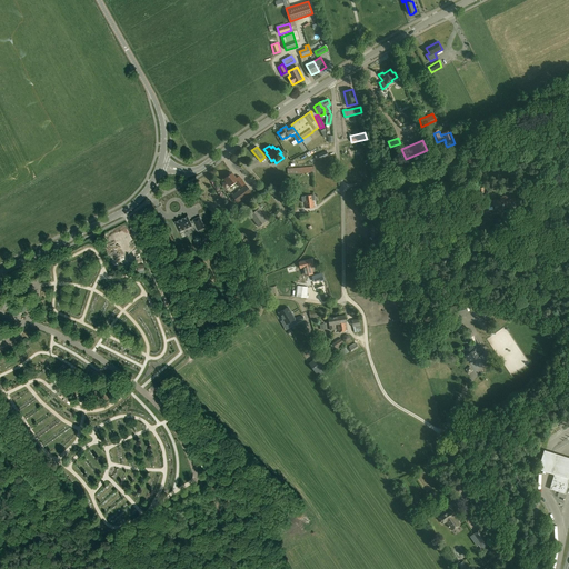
[(438,149),(431,152),(435,159),(441,157),(438,149)]
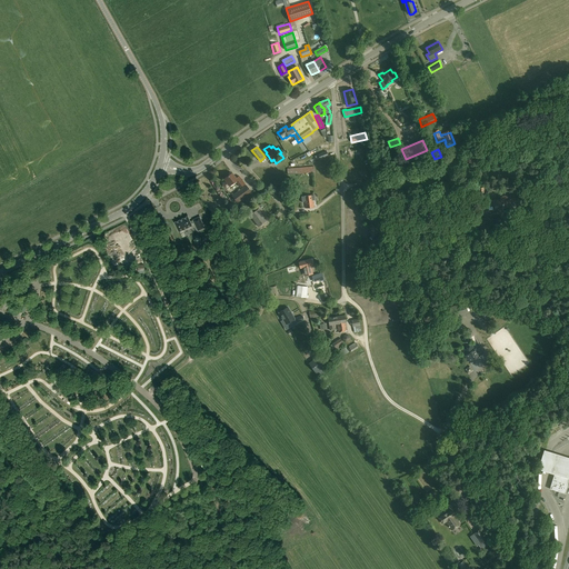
[(508,175),(515,181),(519,177),(511,170),(508,175)]
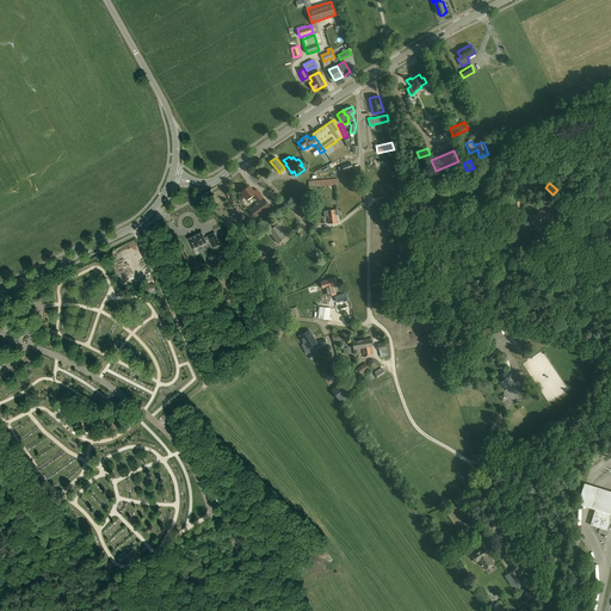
[(244,202),(247,199),(254,195),(259,201),(264,197),(257,189),(254,191),(250,185),(241,192),(242,195),(239,197),(239,199),(241,202),(244,202)]
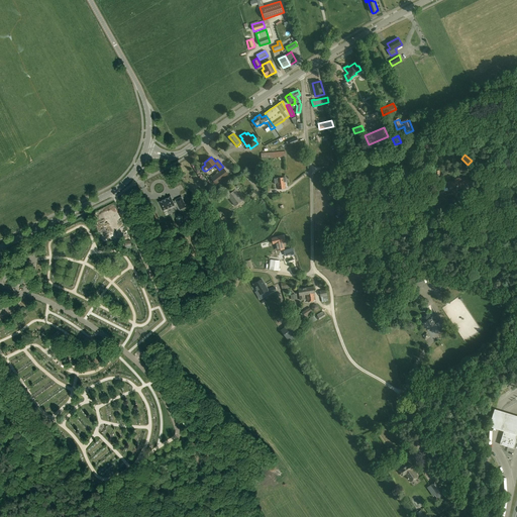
[(216,185),(229,175),(224,168),(211,178),(216,185)]
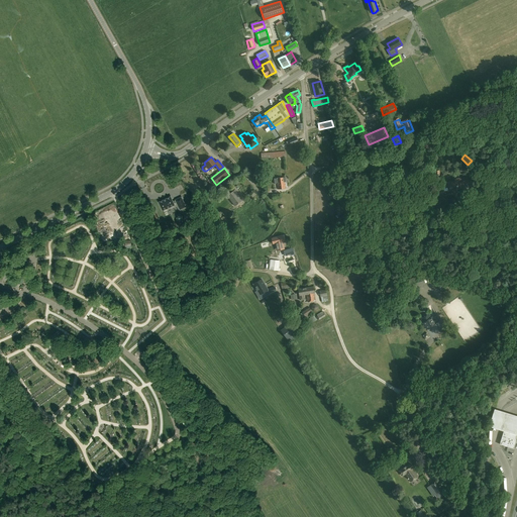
[(458,181),(462,181),(463,184),(469,182),(468,176),(461,177),(462,178),(459,179),(459,178),(454,179),(455,182),(447,183),(444,184),(445,188),(449,187),(449,190),(460,188),(458,181)]
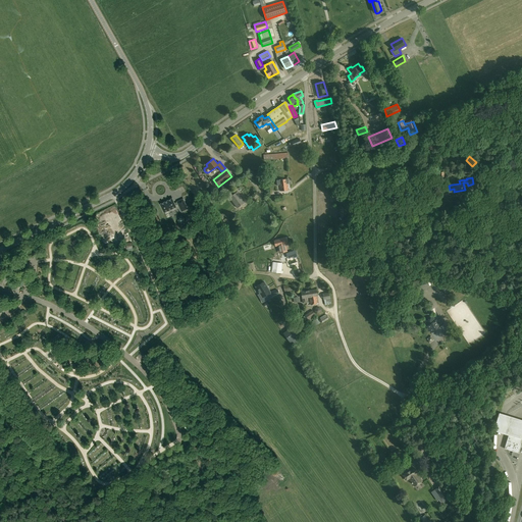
[(277,180),(277,186),(280,185),(280,191),(289,190),(288,184),(289,184),(289,178),(285,179),(277,180)]
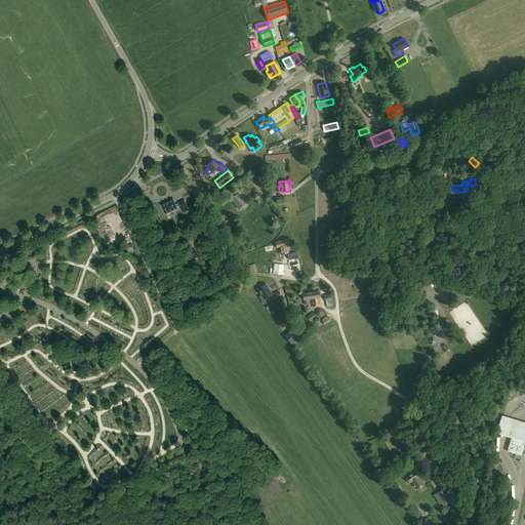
[(239,193),(231,198),(239,209),(246,203),(239,193)]
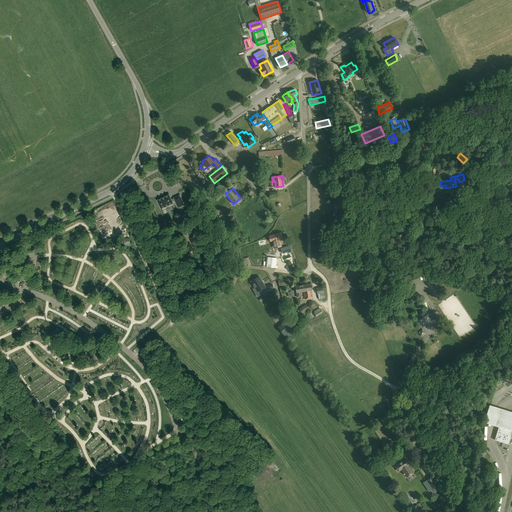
[(184,205),(179,195),(173,198),(171,200),(169,195),(157,200),(161,208),(172,203),(172,202),(175,201),(178,208),(184,205)]
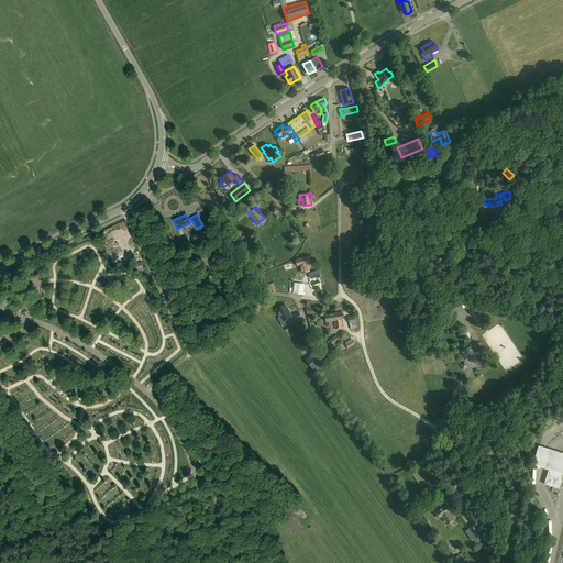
[(236,232),(240,236),(242,239),(243,241),(246,239),(245,236),(246,236),(242,230),(236,232)]
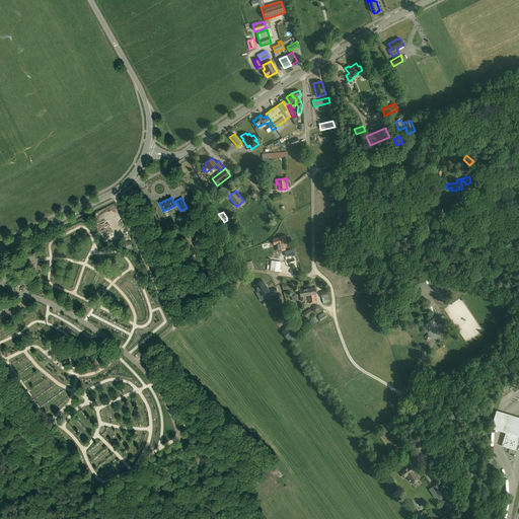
[(184,240),(195,235),(193,230),(181,236),(184,240)]
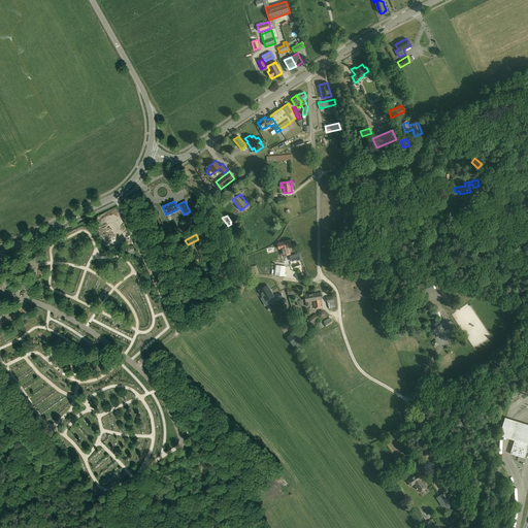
[(289,240),(277,242),(278,249),(282,249),(283,254),(290,253),(289,248),(291,246),(289,240)]
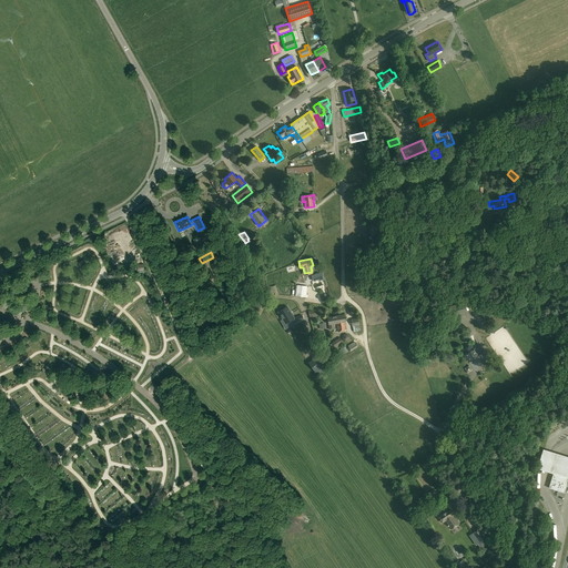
[(322,272),(314,274),(316,281),(318,280),(320,281),(324,280),(322,272)]
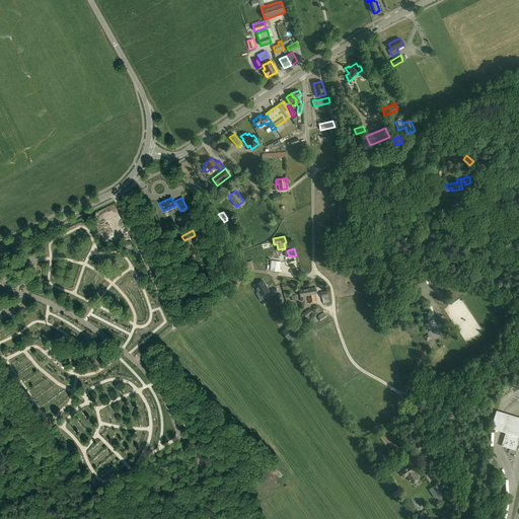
[(280,272),(281,262),(272,261),(271,271),(280,272)]
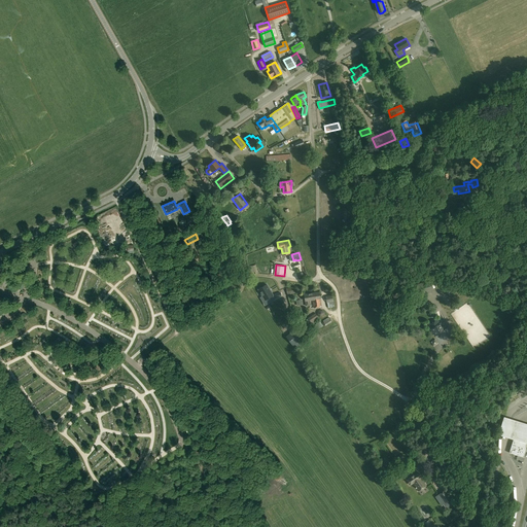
[(22,290),(26,282),(21,280),(18,288),(22,290)]
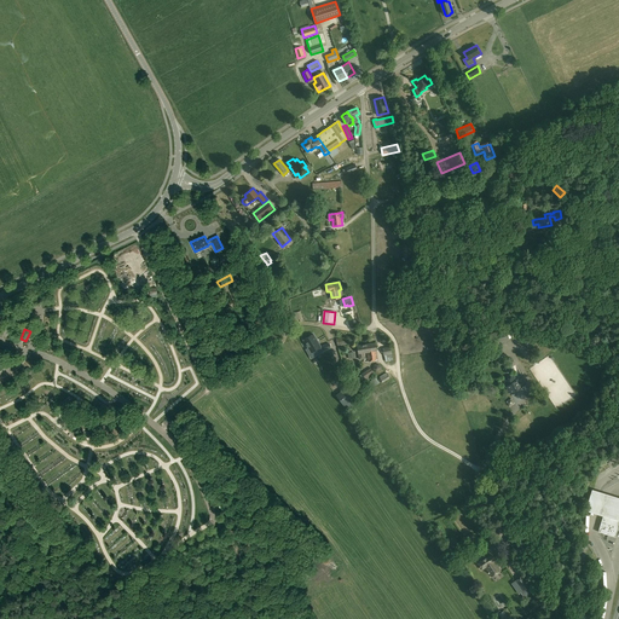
[(509,342),(505,329),(490,334),(495,347),(509,342)]
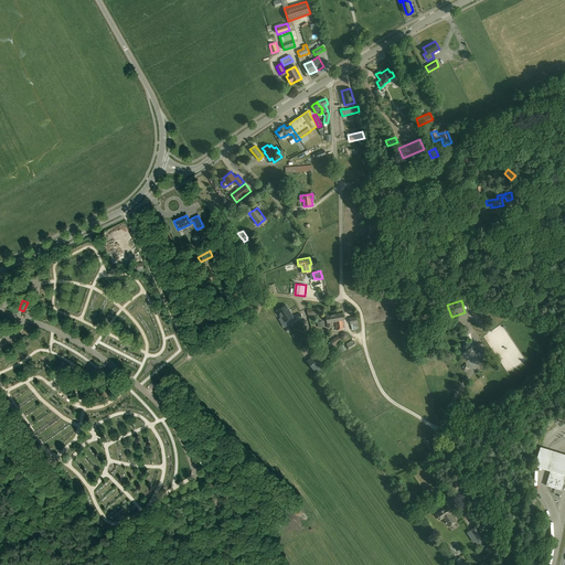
[(286,305),(277,310),(281,318),(279,319),(281,323),(292,317),(286,305)]
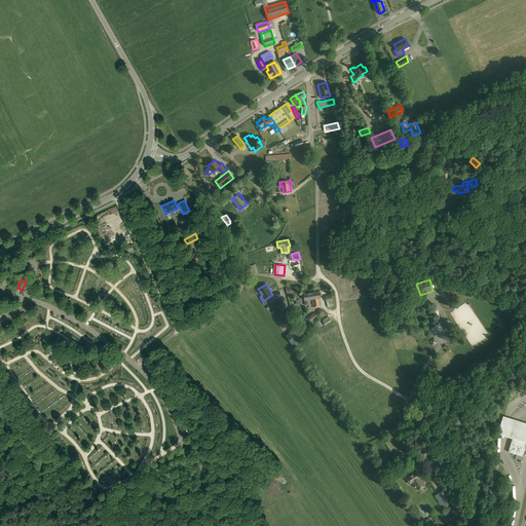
[(321,305),(320,298),(318,292),(304,294),(305,300),(304,300),(305,305),(310,305),(309,300),(311,299),(313,307),(321,305)]
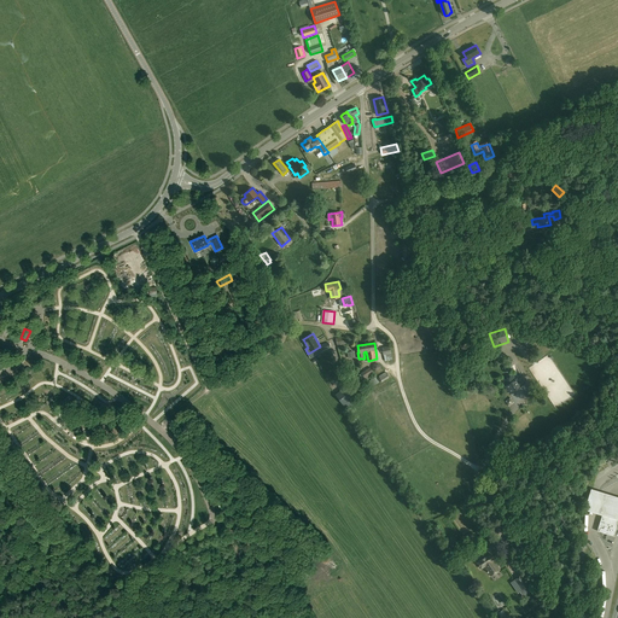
[(493,359),(488,348),(481,350),(485,362),(493,359)]
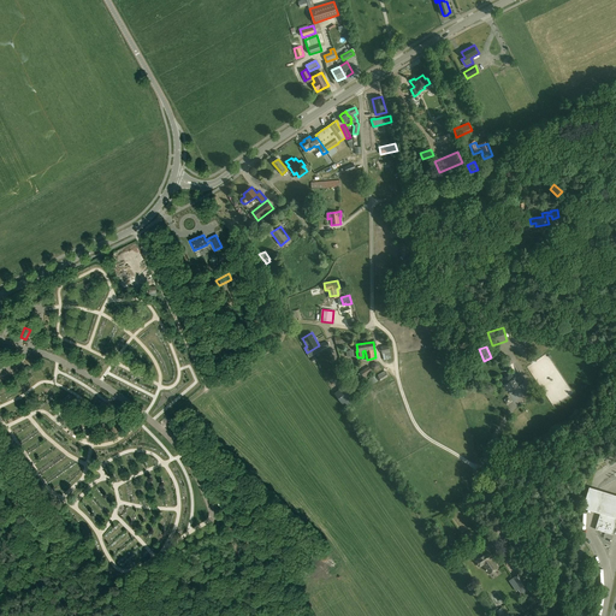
[(326,365),(319,369),(326,384),(335,380),(326,365)]
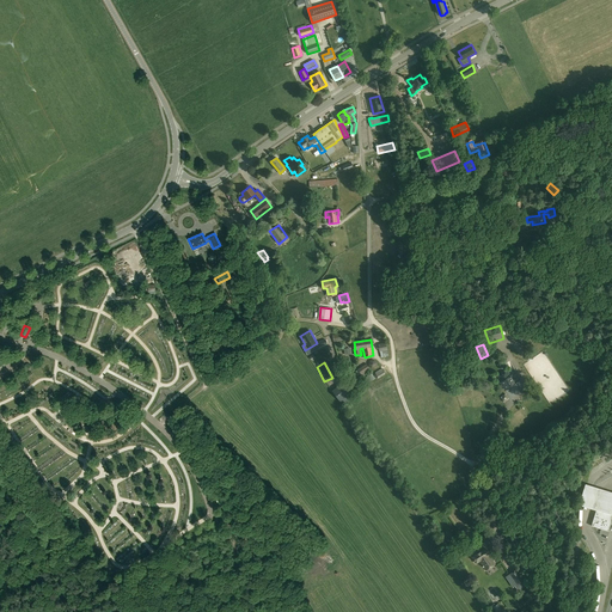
[(372,371),(367,363),(357,369),(362,377),(372,371)]
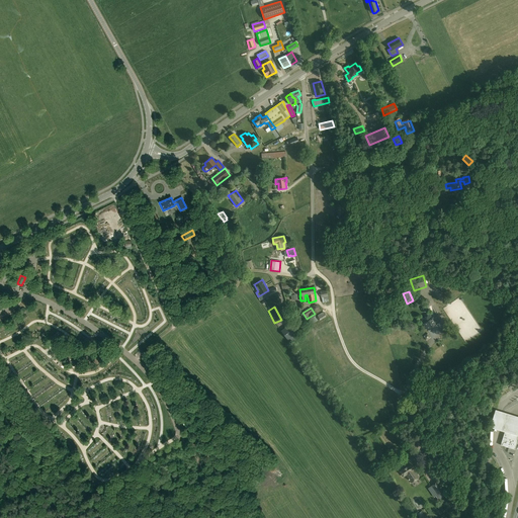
[(324,312),(318,316),(321,321),(327,317),(324,312)]
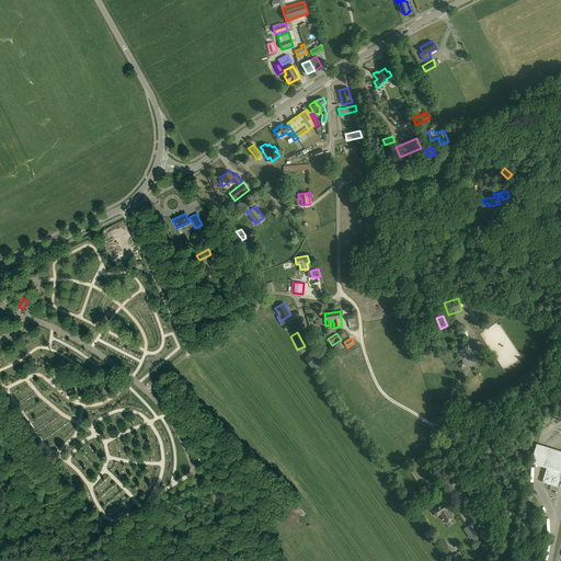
[(465,340),(457,345),(459,350),(458,351),(464,357),(473,351),(478,347),(472,341),(469,344),(468,344),(465,340)]
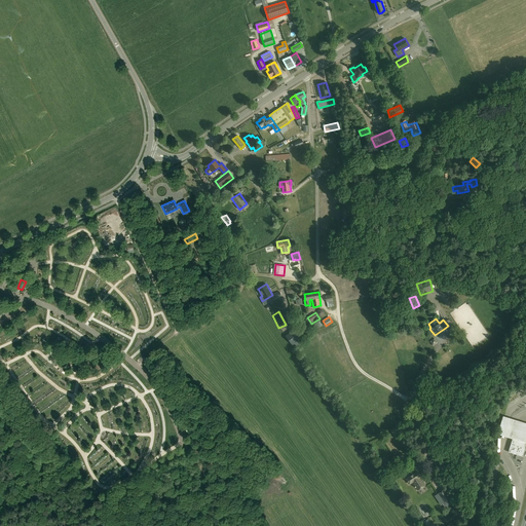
[(314,330),(323,326),(320,322),(312,326),(314,330)]
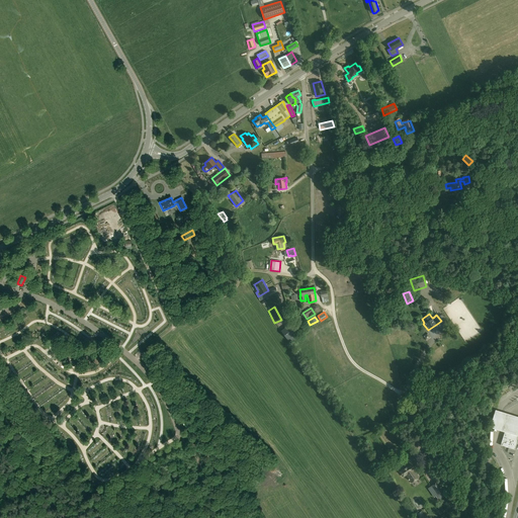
[(287,339),(296,333),(291,324),(281,331),(287,339)]
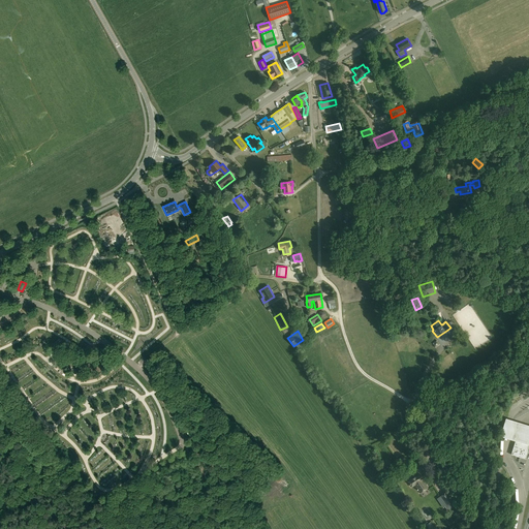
[(528,442),(528,423),(507,416),(501,434),(528,442)]
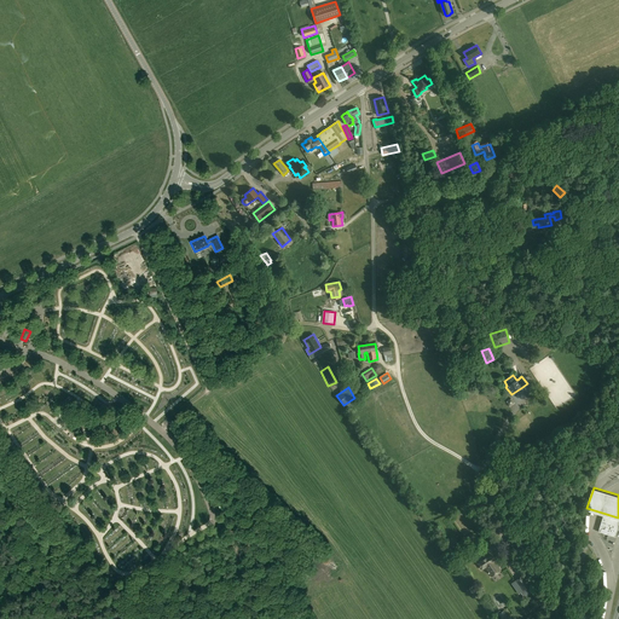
[(618,519),(603,516),(599,531),(615,536),(618,524),(618,519)]
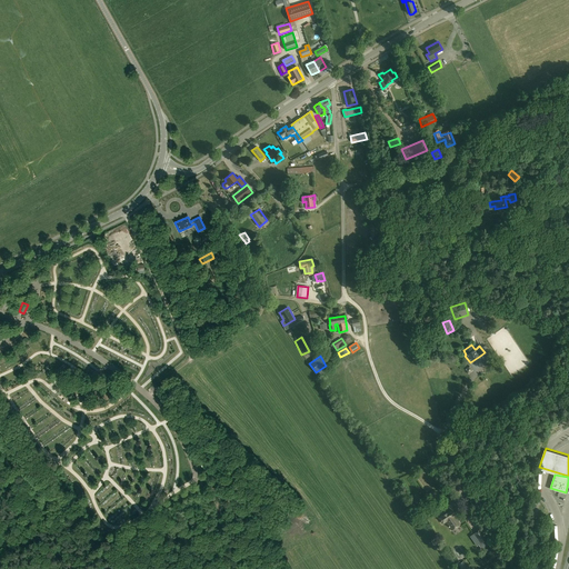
[(460,525),(459,522),(455,517),(456,516),(451,509),(441,516),(439,518),(442,525),(446,522),(452,530),(460,525)]
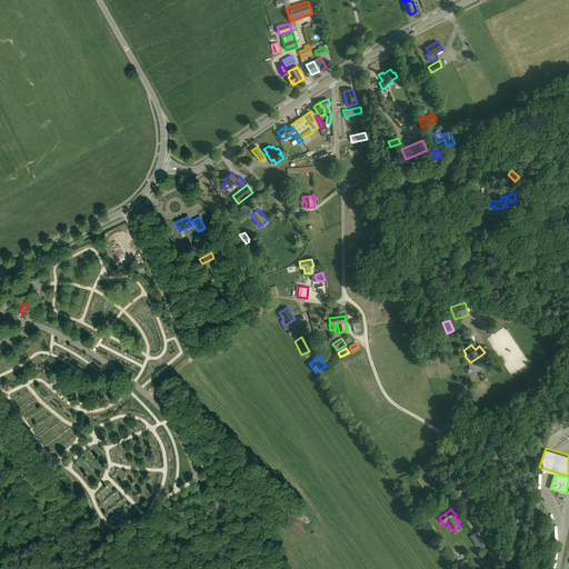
[(481,529),(473,533),(480,543),(478,545),(481,549),(488,546),(485,541),(488,539),(481,529)]
